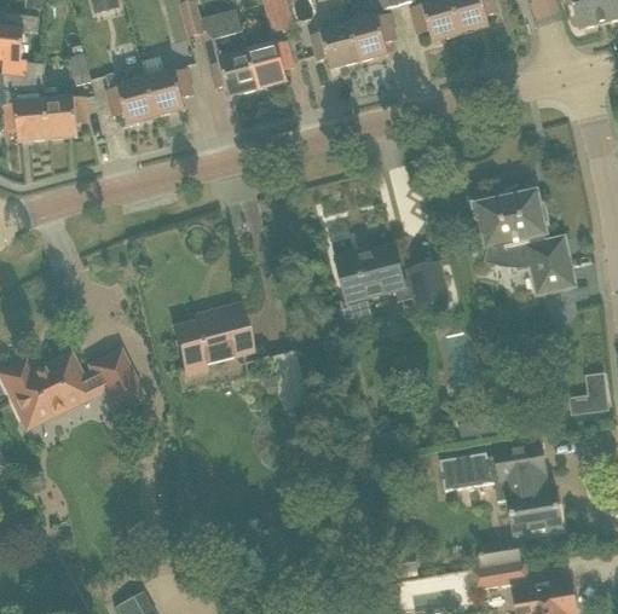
[(179,4),(188,36),(206,32),(196,0),(191,0),(179,4)]
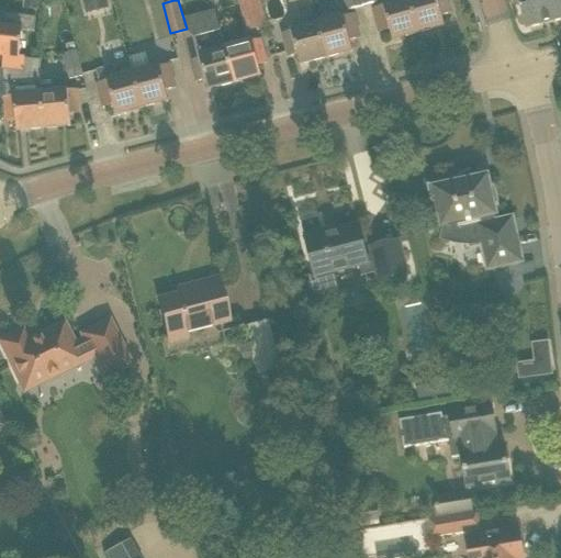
[(266,19),(260,0),(238,0),(245,24),(266,19)]
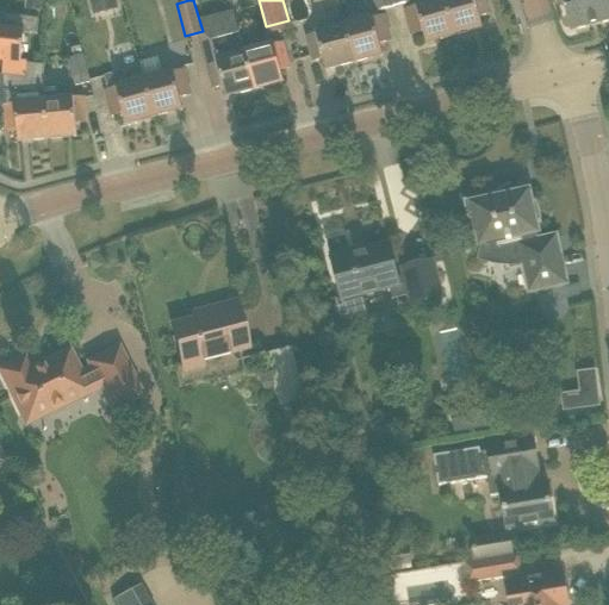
[(426,39),(453,32),(445,0),(424,0),(405,5),(412,31),(422,29),(426,39)]
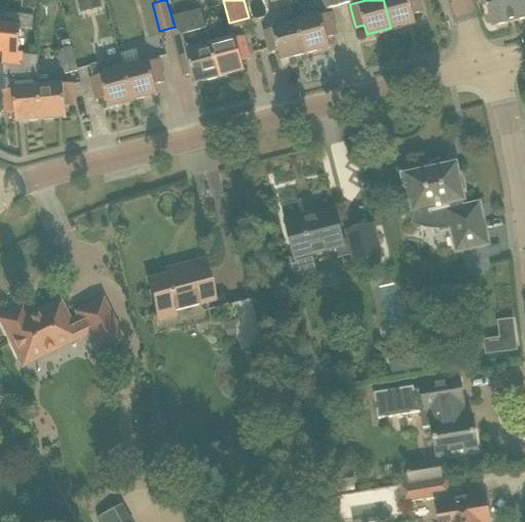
[(383,0),(390,28),(415,21),(413,11),(421,9),(418,0),(383,0)]
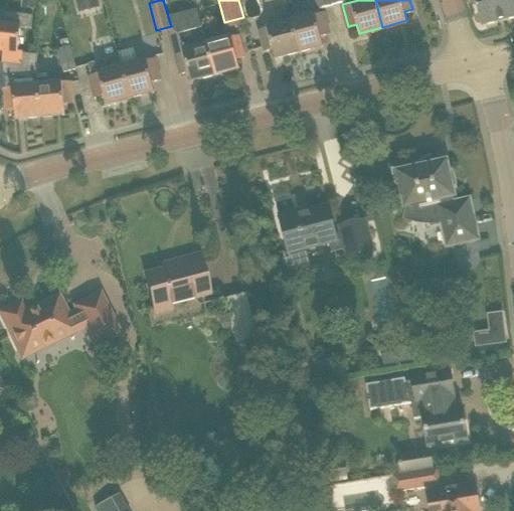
[(475,0),(481,23),(513,14),(513,0),(475,0)]
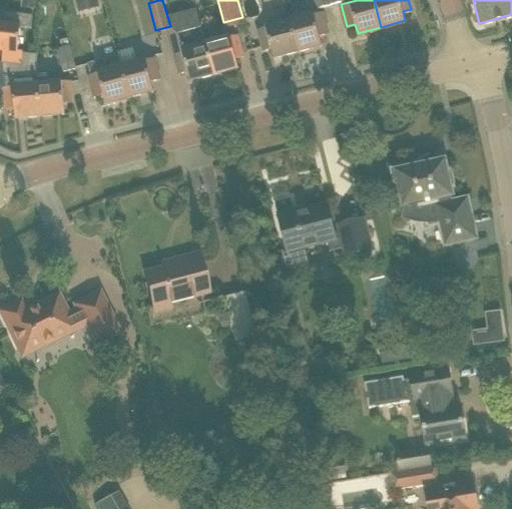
[(32,14),(0,9),(0,47),(3,48),(2,59),(20,61),(35,63),(36,52),(22,51),(22,50),(17,49),(20,25),(31,26),(32,14)]
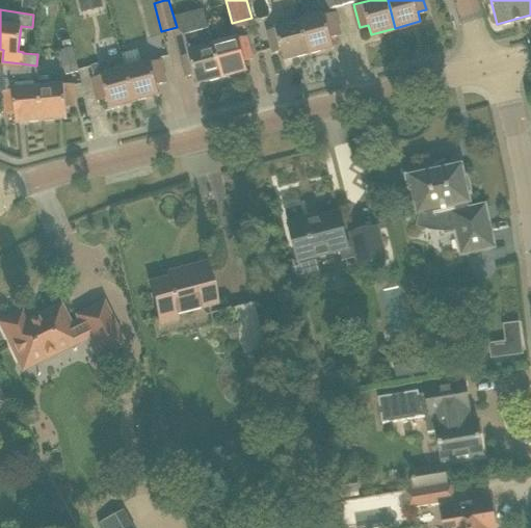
[(299,20),(308,52),(333,45),(330,35),(339,32),(334,10),(299,20)]
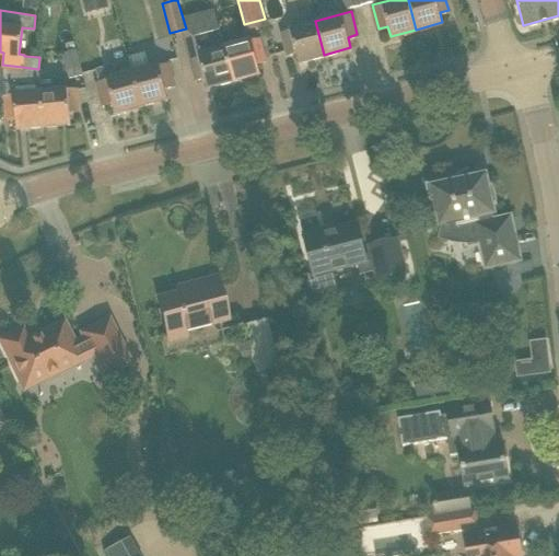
[(299,61),(324,55),(315,21),(280,31),(287,54),(295,51),(299,61)]
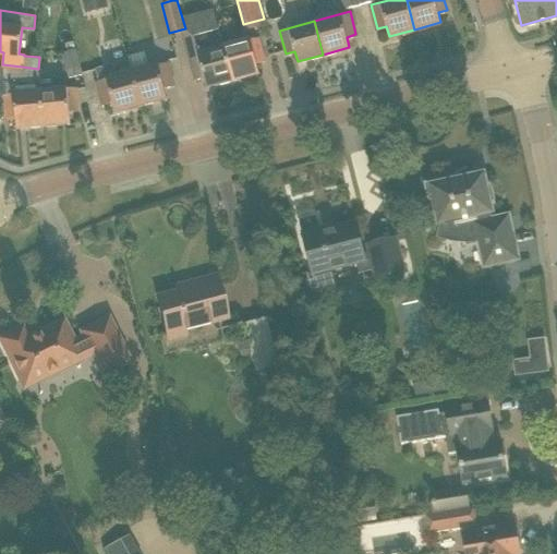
[(232,79),(223,46),(218,27),(183,37),(194,79),(203,75),(206,86),(232,79)]
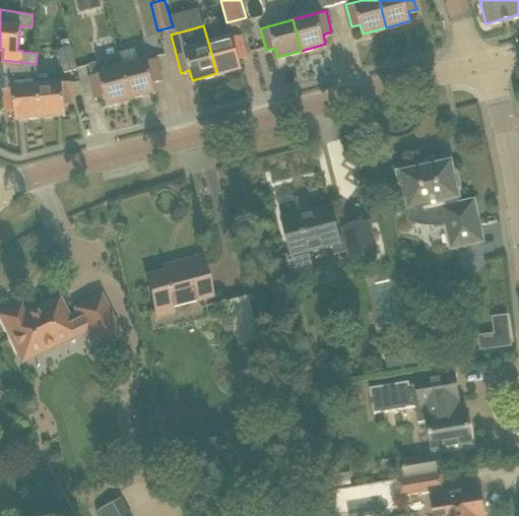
[(208,43),(216,73),(240,67),(238,58),(246,55),(241,34),(208,43)]
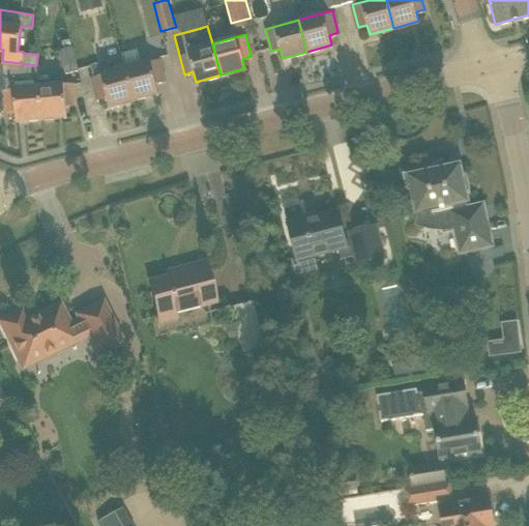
[(78,69),(78,67),(72,45),(58,48),(63,71),(78,69)]
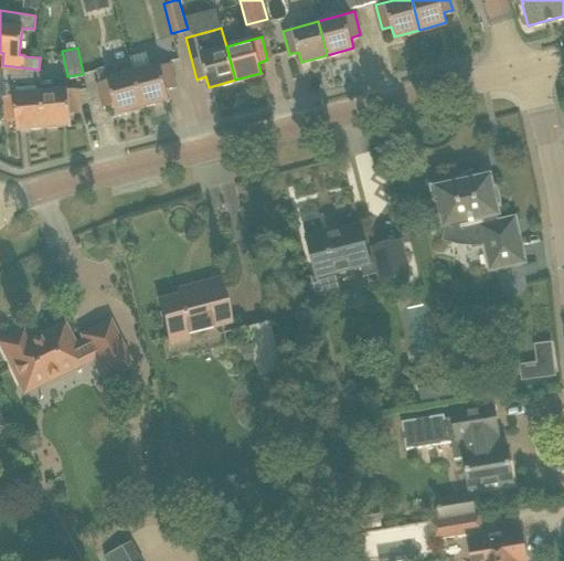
[(142,105),(132,71),(128,57),(102,64),(95,66),(95,70),(98,81),(97,81),(104,105),(114,102),(116,113),(142,105)]
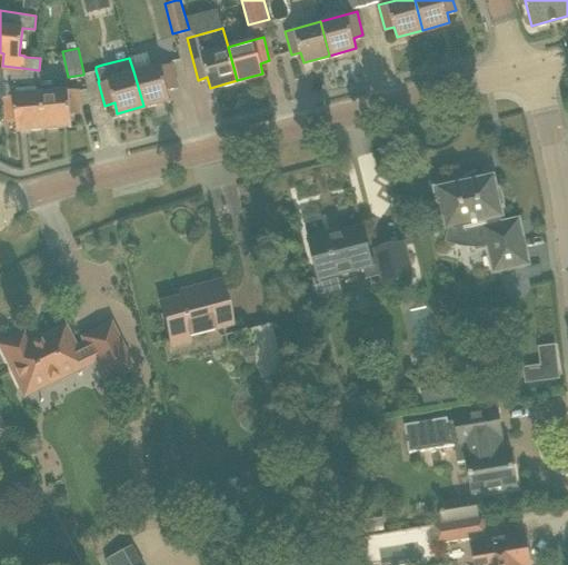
[(167,88),(176,86),(169,61),(133,71),(143,106),(169,99),(167,88)]
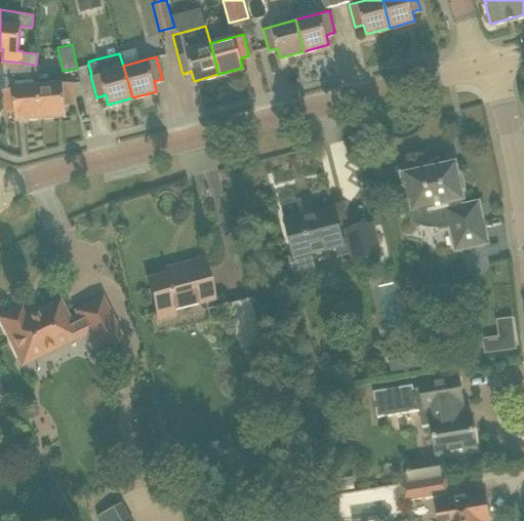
[(41,116),(37,83),(36,72),(36,65),(21,63),(2,61),(3,87),(5,110),(14,109),(15,119),(41,116)]
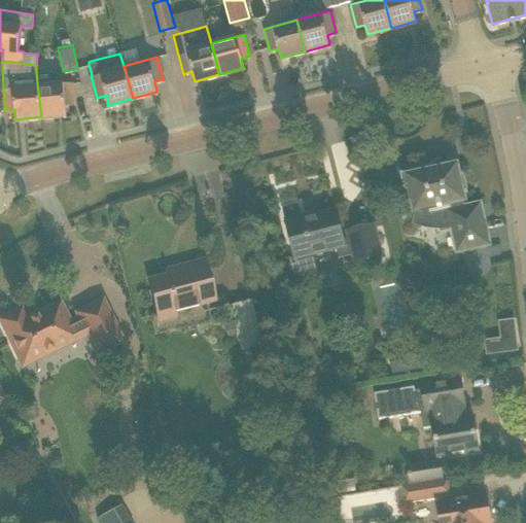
[(65,104),(74,104),(71,80),(37,83),(41,116),(66,114),(65,104)]
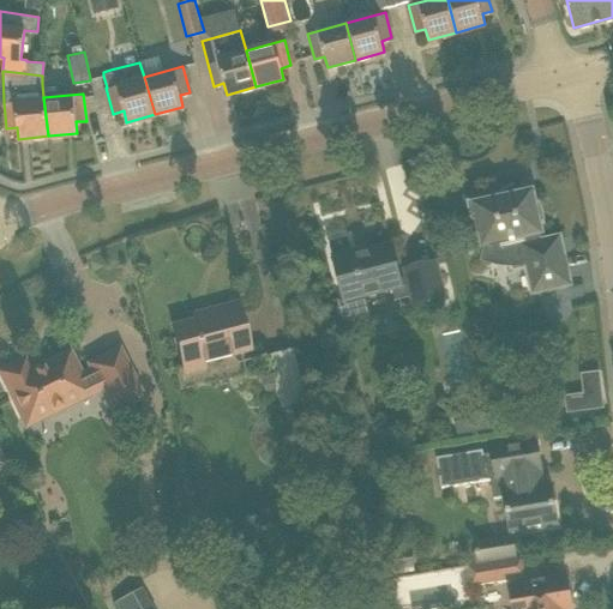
[(541,203),(539,198),(538,198),(539,200),(534,200),(532,190),(515,194),(510,185),(515,182),(514,181),(508,185),(500,188),(494,191),(487,193),(480,194),(466,198),(470,218),(476,217),(482,245),(487,243),(486,247),(493,249),(500,251),(509,252),(516,252),(524,251),(533,290),(569,282),(558,235),(540,239),(539,231),(541,231),(539,221),(542,219),(544,222),(545,222),(544,217),(544,212),(542,207),(541,203)]
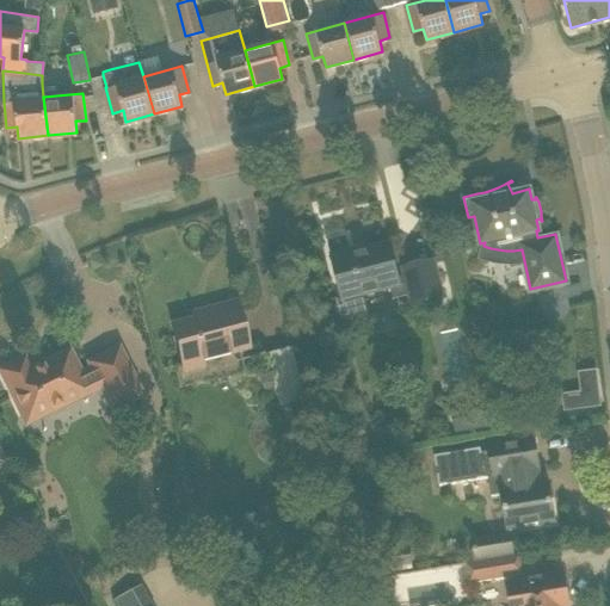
[(333,255),(331,255),(342,296),(337,297),(337,296),(336,297),(342,320),(343,320),(342,315),(367,309),(363,292),(399,283),(389,241),(364,247),(365,249),(358,252),(355,249),(349,251),(345,249),(336,252),(333,255)]
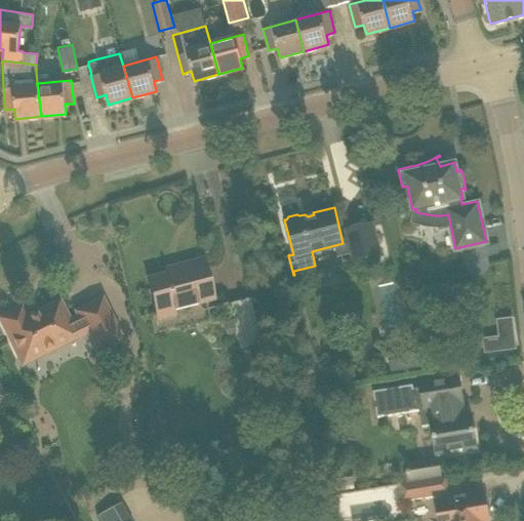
[(346,228),(348,237),(354,259),(379,253),(371,222),(346,228)]
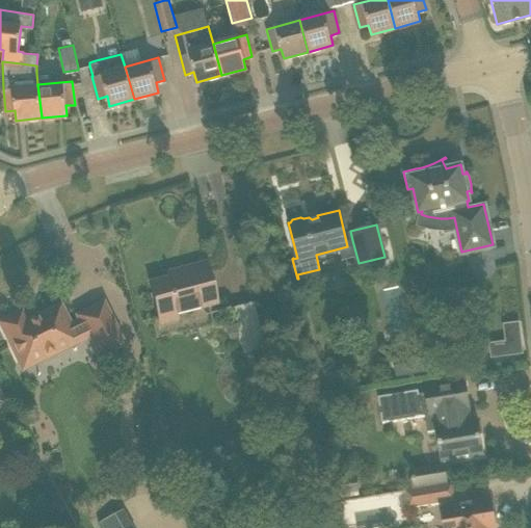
[(206,265),(149,280),(158,316),(215,301),(206,265)]
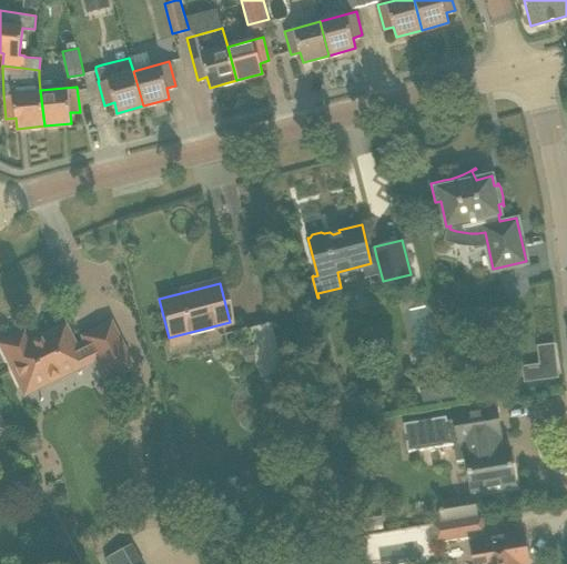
[(0,344),(23,392),(93,359),(103,379),(131,365),(109,321),(81,334),(84,340),(74,344),(63,323),(27,341),(21,331),(0,342),(0,344)]
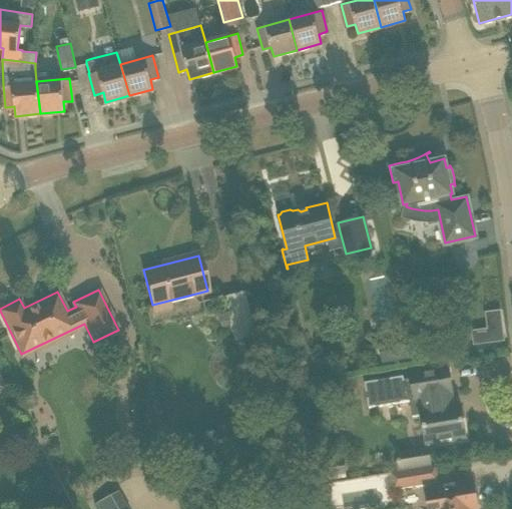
[(498,311),(486,312),(490,340),(501,338),(498,311)]
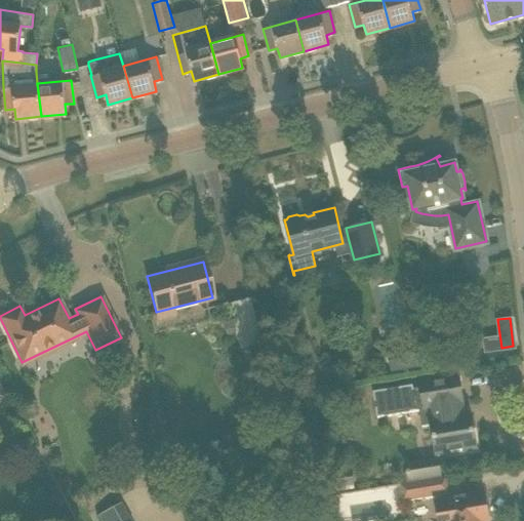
[(431,423),(436,453),(476,446),(471,414),(466,415),(458,375),(418,383),(418,386),(413,387),(413,383),(372,390),(376,414),(418,408),(421,425),(431,423)]
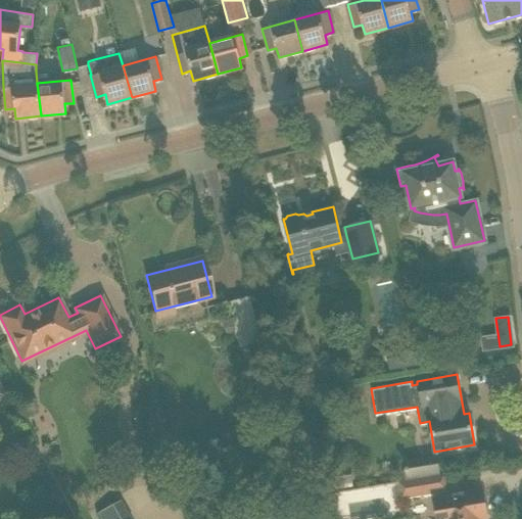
[(437,456),(404,461),(407,477),(439,472),(437,456)]
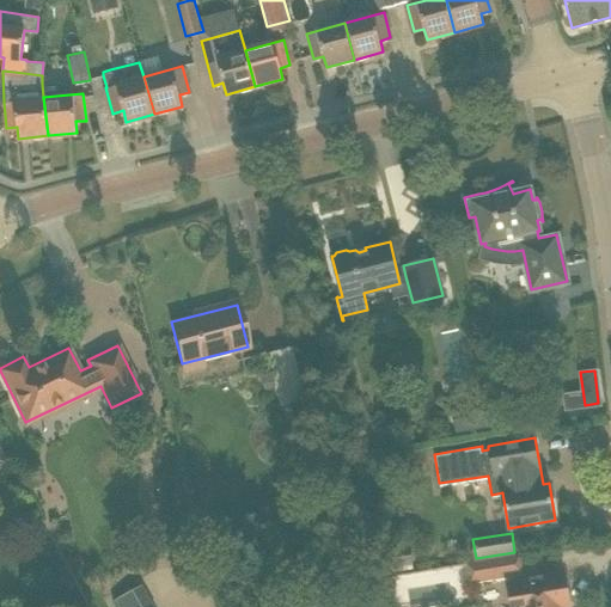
[(518,552),(505,555),(465,560),(469,582),(508,575),(508,582),(521,580),(518,552)]
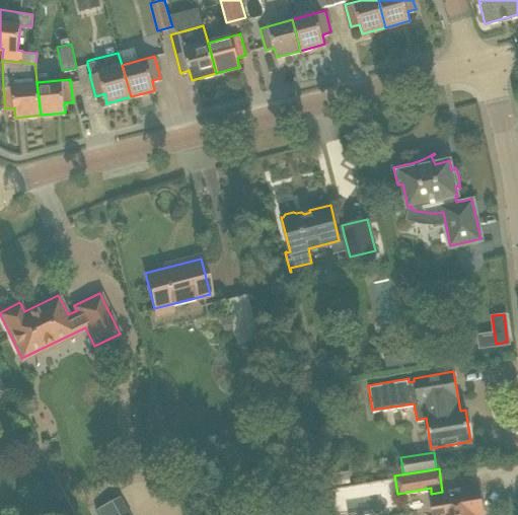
[(477,514),(476,506),(482,505),(477,486),(442,492),(431,494),(434,514),(477,514)]
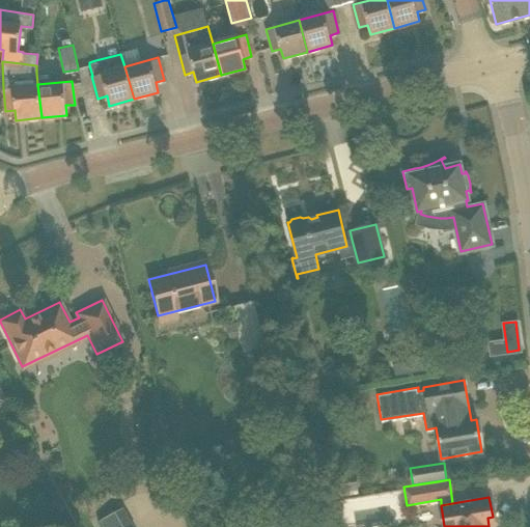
[(132,526),(120,506),(96,519),(101,526),(132,526)]
